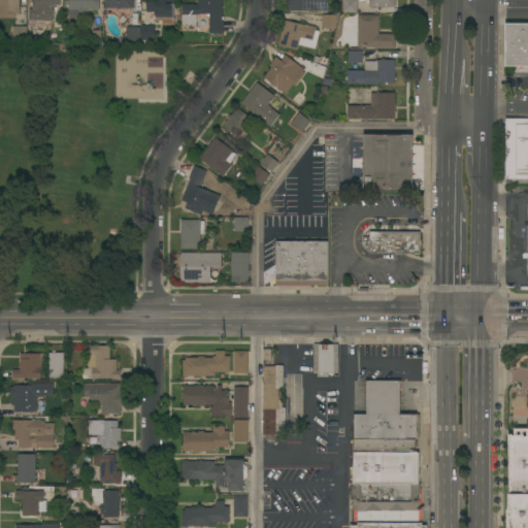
[(0,0),(20,0),(20,13),(18,13),(14,19),(0,19),(0,0)]
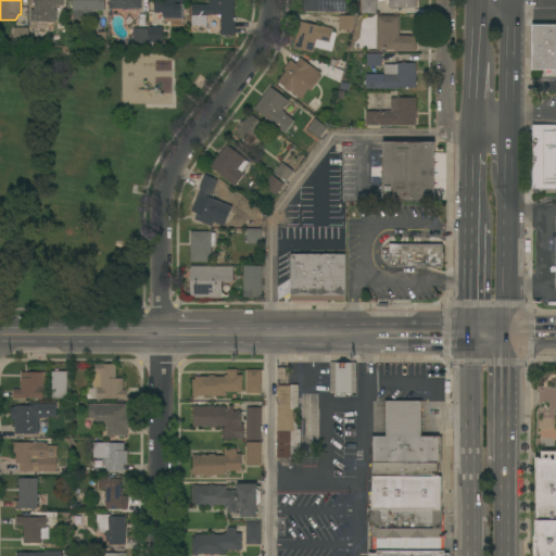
[(63,0),(63,5),(55,5),(55,11),(57,11),(57,22),(53,22),(47,22),(37,22),(37,12),(34,12),(34,0),(63,0)]
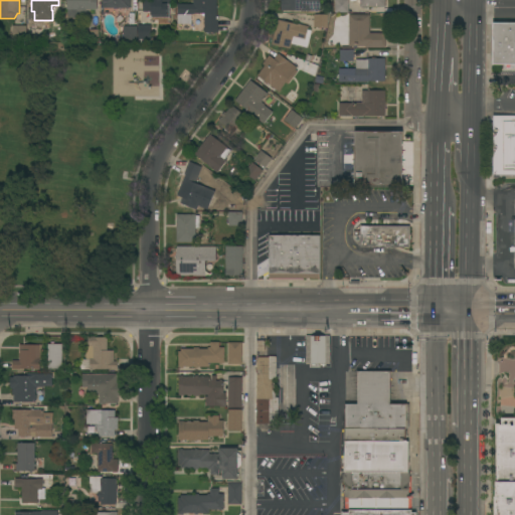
[(97,0),(97,9),(86,9),(86,13),(77,13),(77,18),(67,18),(67,0),(97,0)]
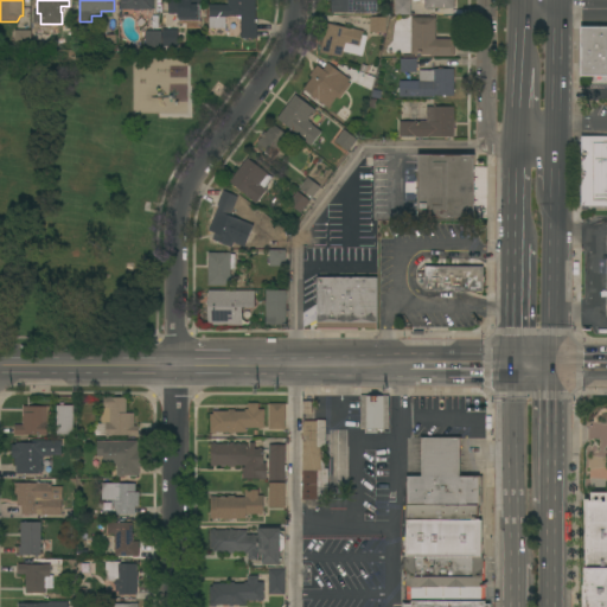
[(153,0),(153,10),(121,10),(121,0),(153,0)]
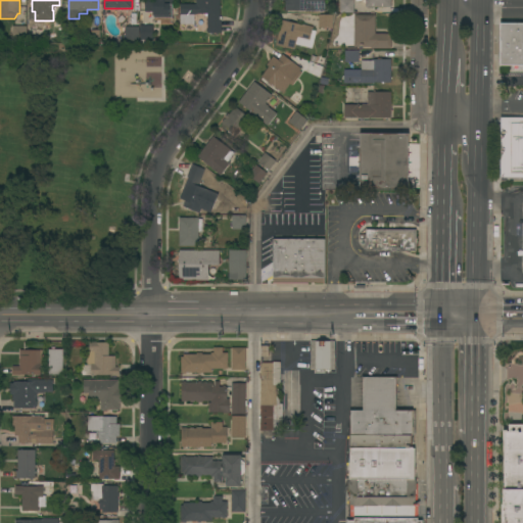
[(145,0),(173,0),(173,17),(171,17),(171,19),(161,19),(161,17),(156,17),(156,18),(153,18),(153,12),(145,12),(145,0)]
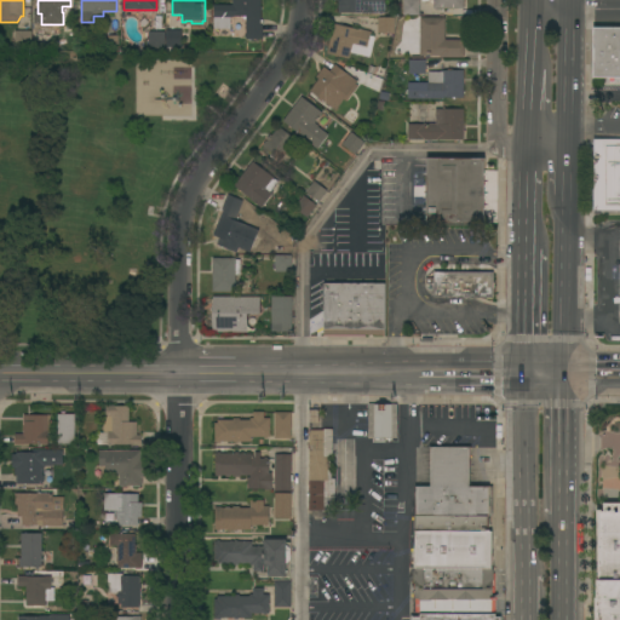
[(233,5),(233,0),(260,0),(260,19),(263,19),(263,39),(246,39),(246,19),(242,19),(242,17),(233,17),(233,30),(213,30),(213,5),(233,5)]
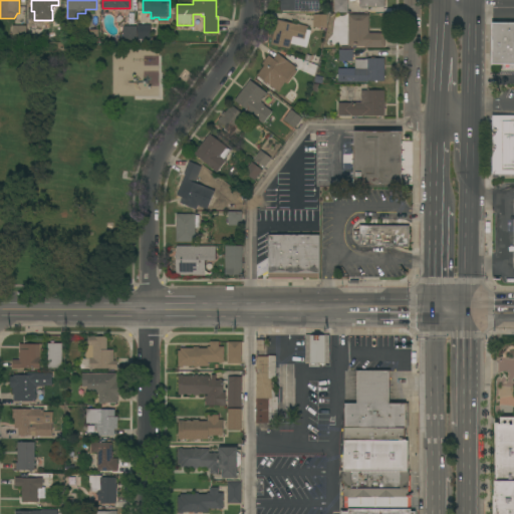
[(280,11),(280,0),(319,0),(319,11),(280,11)]
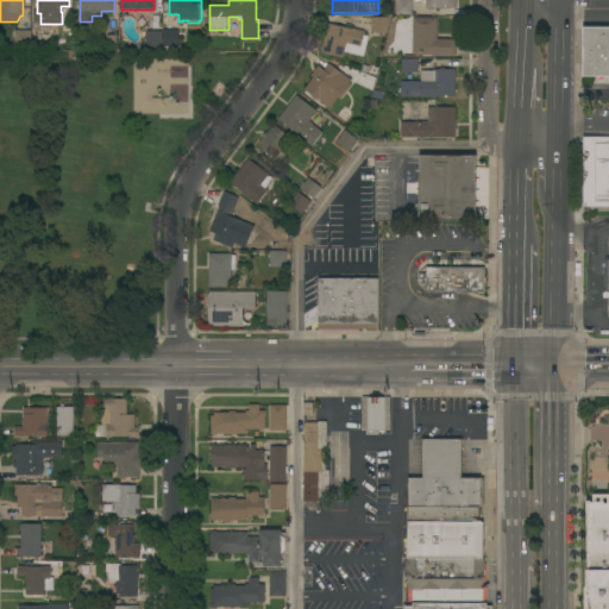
[(412,0),(412,14),(396,14),(396,0),(412,0)]
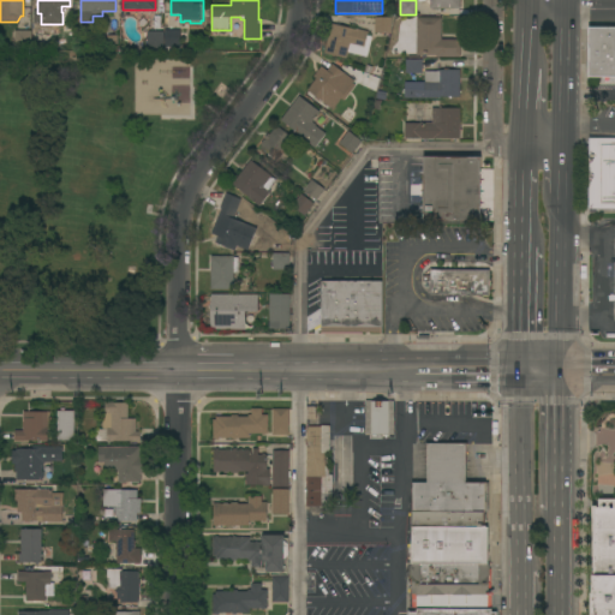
[(460,0),(460,9),(455,9),(455,11),(439,11),(439,9),(430,9),(430,0),(460,0)]
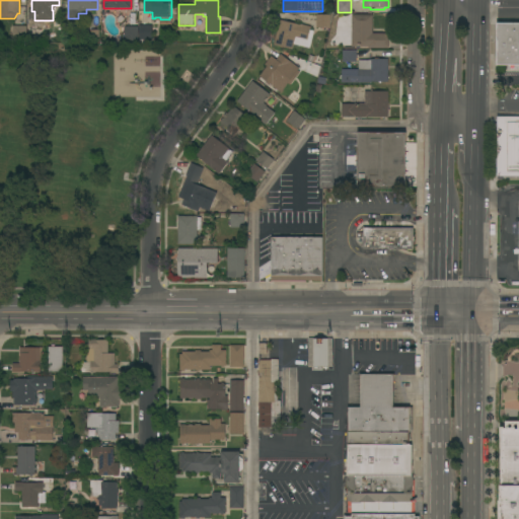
[(330,27),(316,27),(316,14),(330,14),(330,27)]
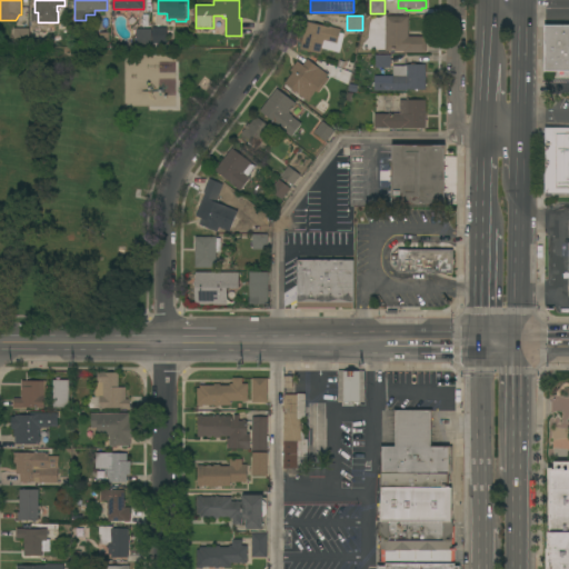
[(408,17),(408,37),(426,37),(426,53),(403,53),(403,51),(386,51),(386,17),(408,17)]
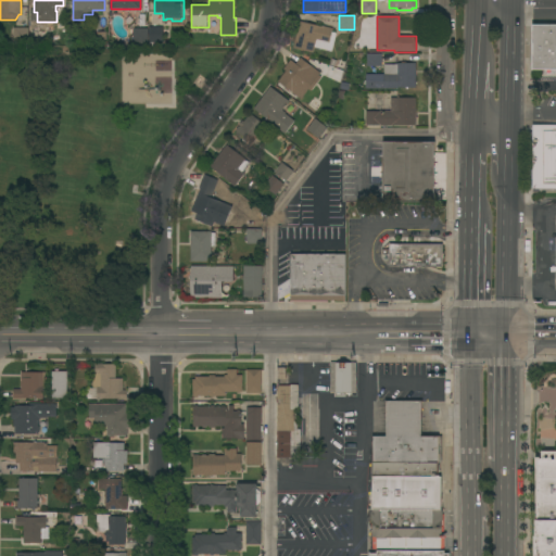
[(300,21),(321,26),(321,25),(332,28),(332,32),(336,33),(331,51),(314,47),(313,52),(293,48),(300,21)]
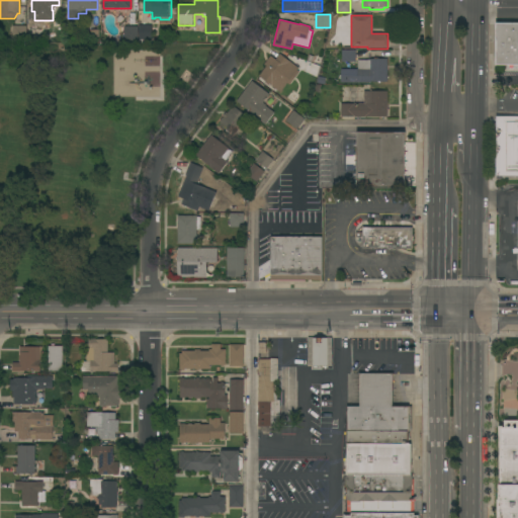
[(517,22),(517,65),(496,65),(496,22),(517,22)]
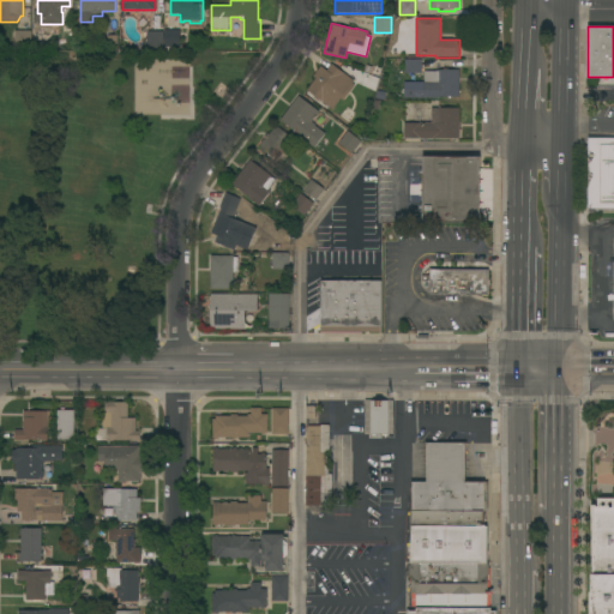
[(31,31),(31,46),(14,46),(14,30),(31,31)]
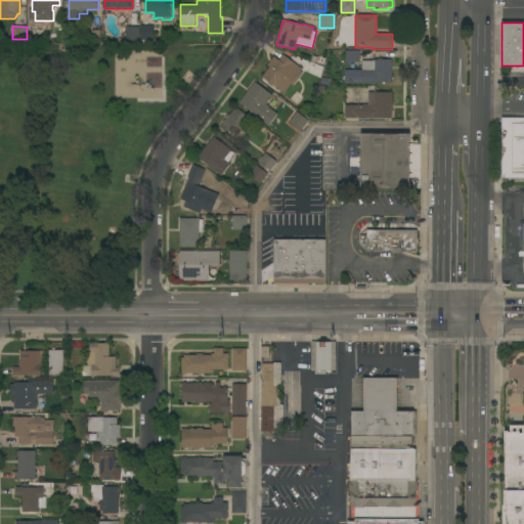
[(154,26),(154,33),(156,33),(156,35),(154,35),(154,40),(140,40),(140,26),(154,26)]
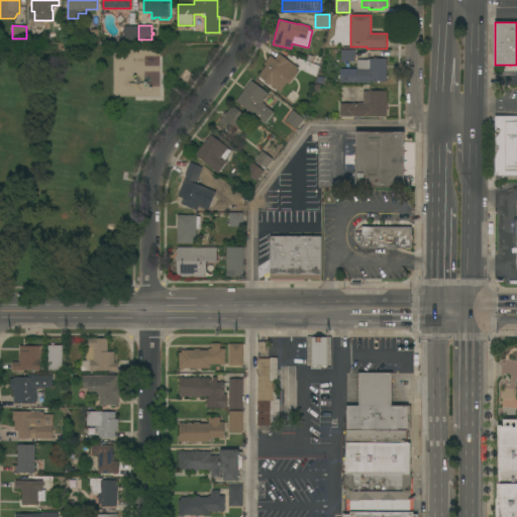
[(137,26),(137,39),(124,39),(124,26),(137,26)]
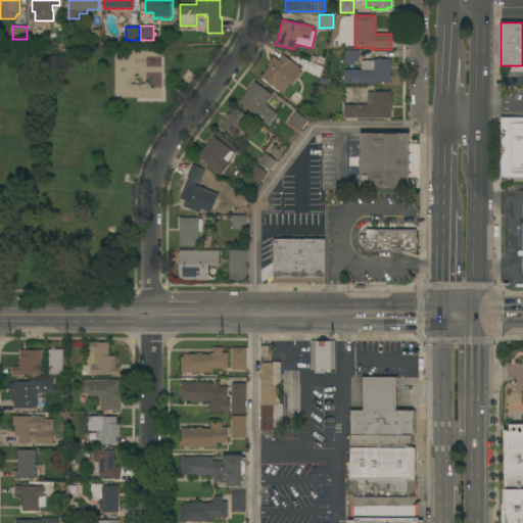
[(360,62),(345,62),(345,50),(360,50),(360,62)]
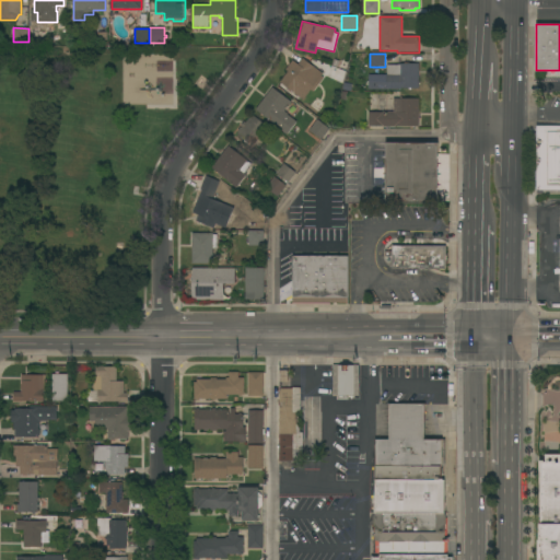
[(280,82),(288,72),(286,70),(292,60),(298,63),(302,58),(323,73),(322,76),(324,78),(313,92),(311,90),(303,100),(280,82)]
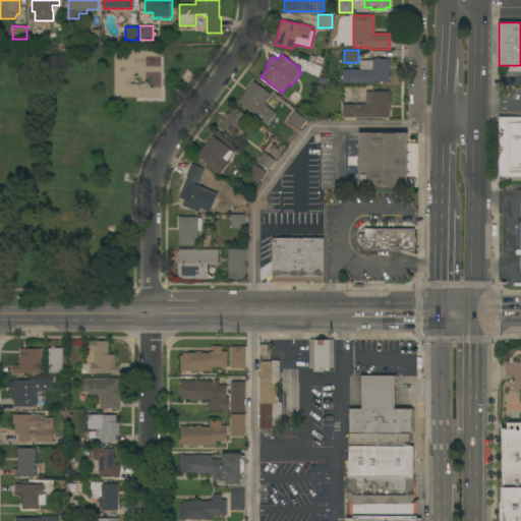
[(390,82),(372,82),(343,82),(343,69),(360,69),(360,60),(371,60),(371,59),(377,59),(377,58),(381,58),(381,59),(390,59),(390,82)]
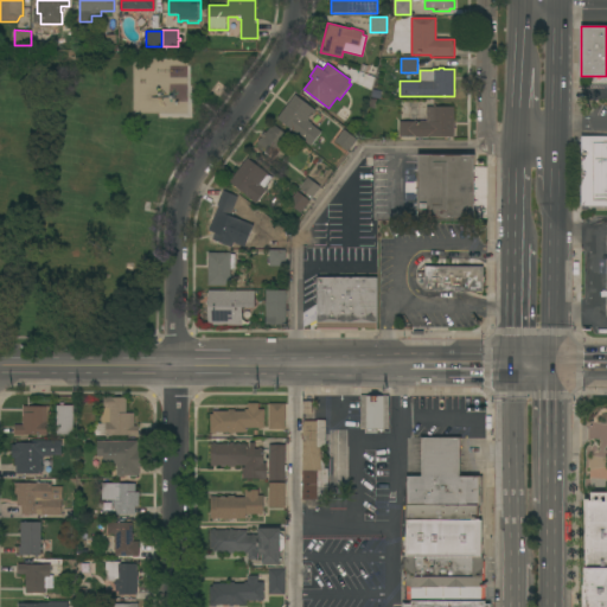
[(295,95),(315,110),(308,121),(312,123),(311,125),(321,132),(311,146),(293,133),(294,131),(278,119),(295,95)]
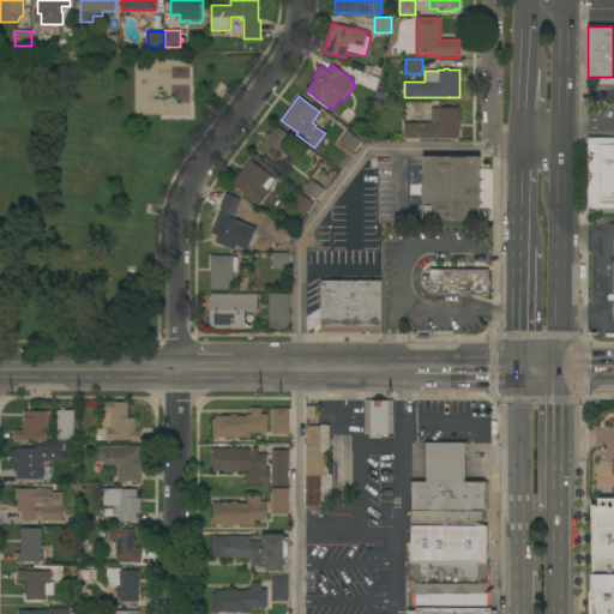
[(459,108),(459,138),(404,138),(404,122),(419,122),(432,122),(432,108),(459,108)]
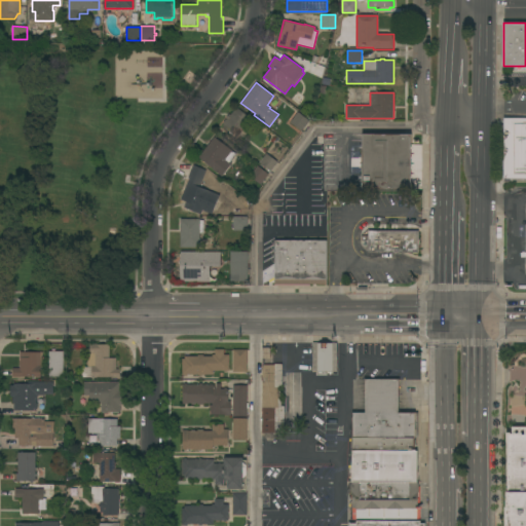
[(234,135),(233,137),(229,133),(230,132),(221,125),(229,114),(231,115),(236,108),(251,118),(246,126),(250,130),(243,139),(239,135),(237,137),(234,135)]
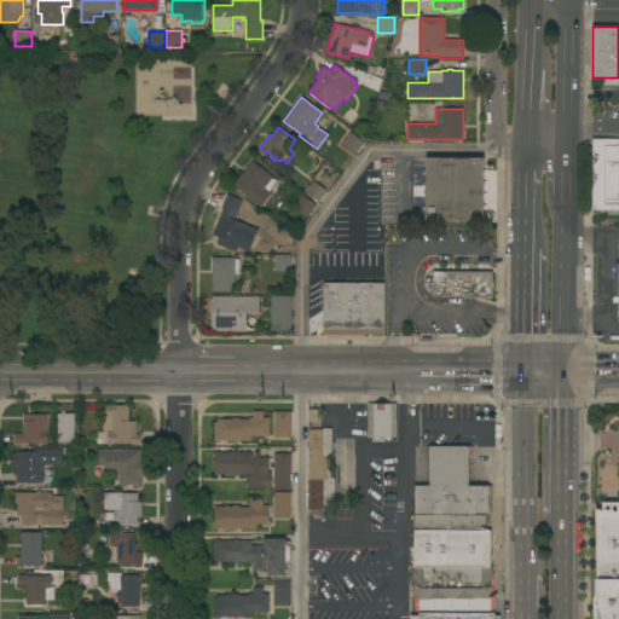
[(351,132),(364,142),(354,154),(342,144),(351,132)]
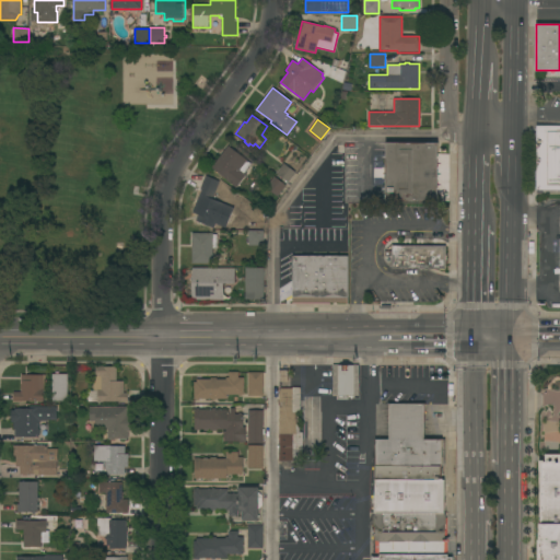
[(559,190),(536,190),(536,126),(559,126),(559,190)]
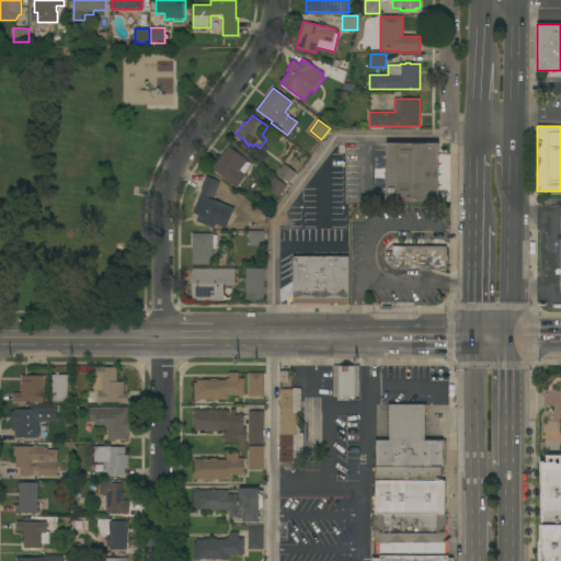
[(439,144),(438,204),(386,204),(387,142),(439,144)]
